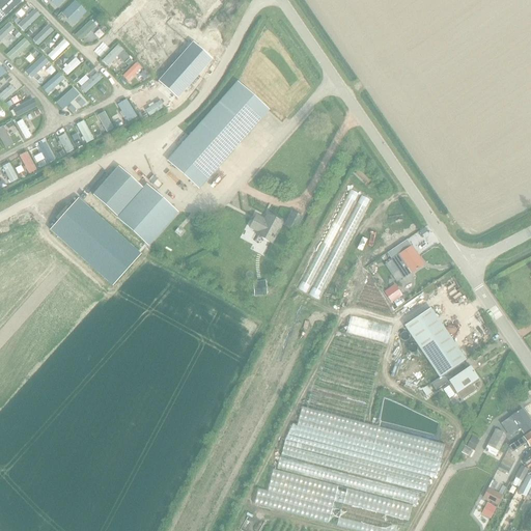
[(18,0),(0,0),(0,20),(20,2),(18,0)]
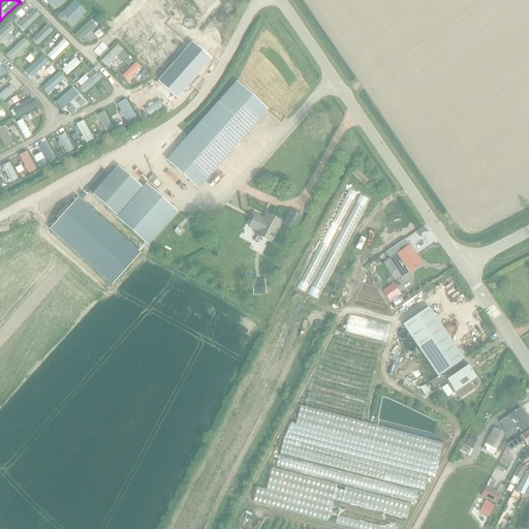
[(68,19),(83,5),(78,0),(75,0),(63,12),(68,19)]
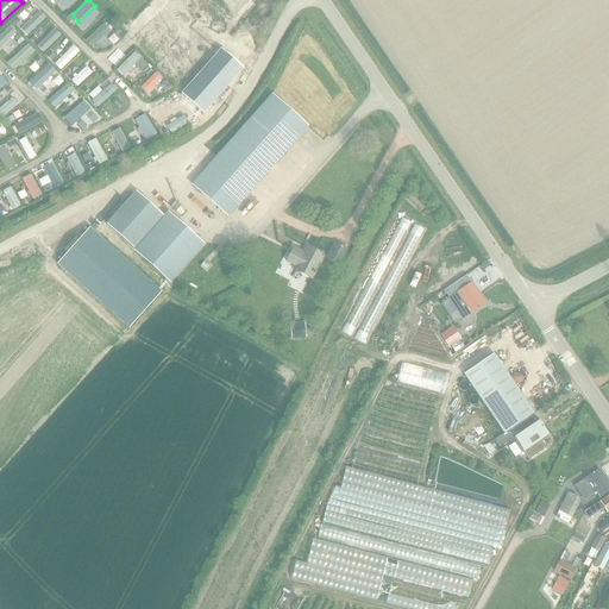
[(201,63),(213,52),(169,7),(157,18),(201,63)]
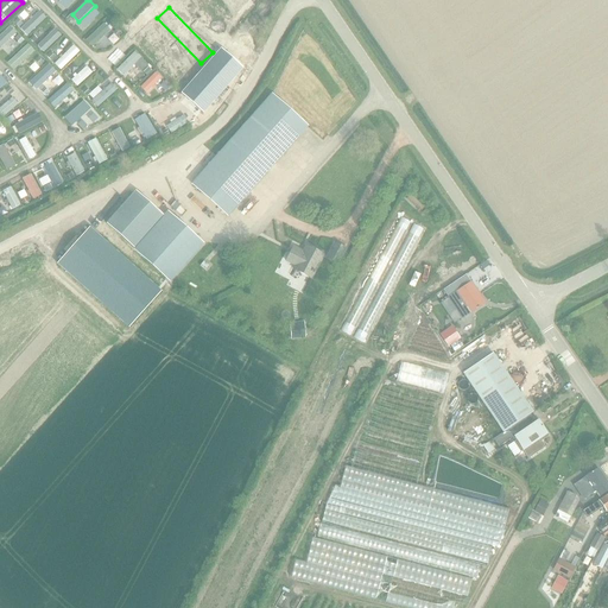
[(100,44),(112,32),(108,29),(113,24),(106,17),(89,33),(100,44)]
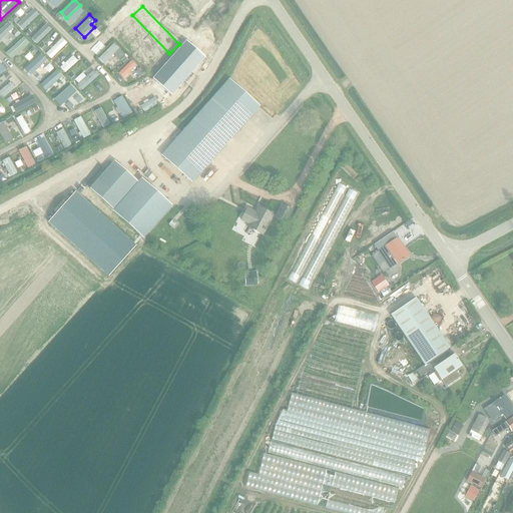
[(0,32),(0,33),(13,22),(9,17),(0,25),(0,32)]
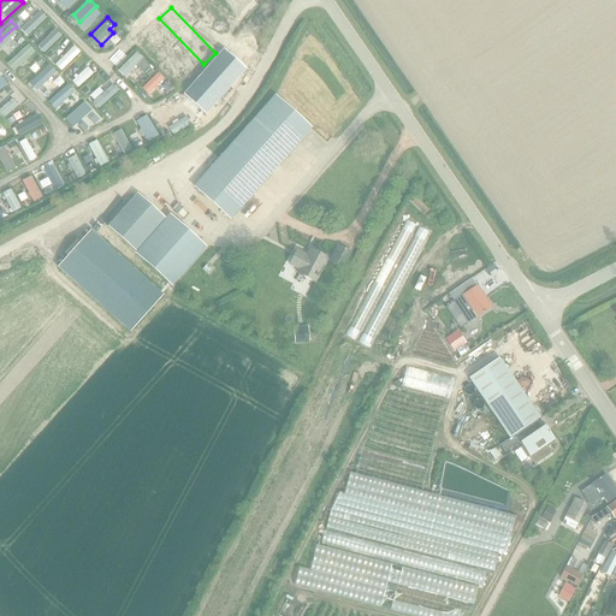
[(215,52),(226,42),(217,30),(205,40),(215,52)]
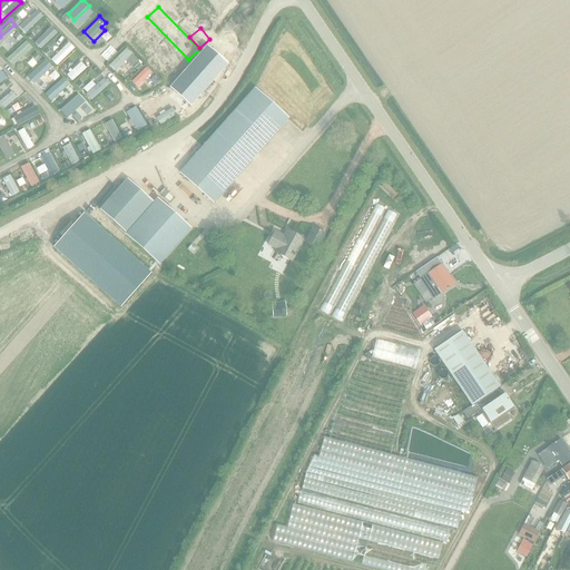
[(128,42),(111,59),(118,66),(129,55),(134,59),(139,53),(128,42)]
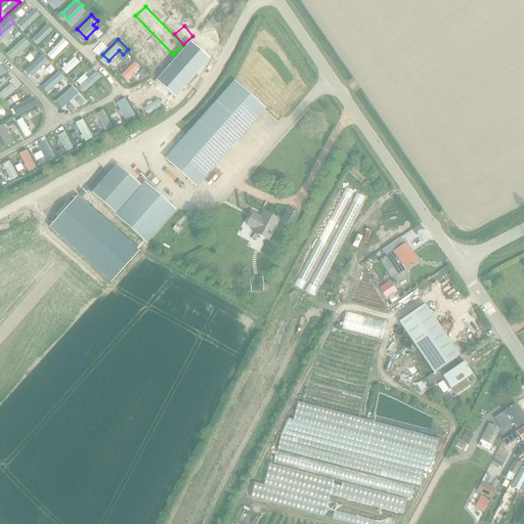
[(189,42),(155,81),(174,97),(208,58),(189,42)]
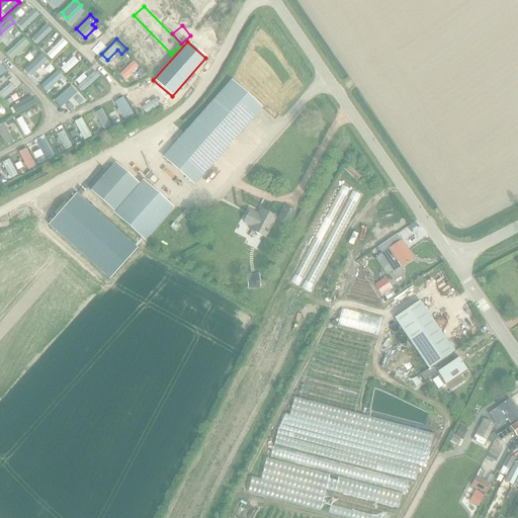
[(67,68),(80,56),(75,51),(62,63),(67,68)]
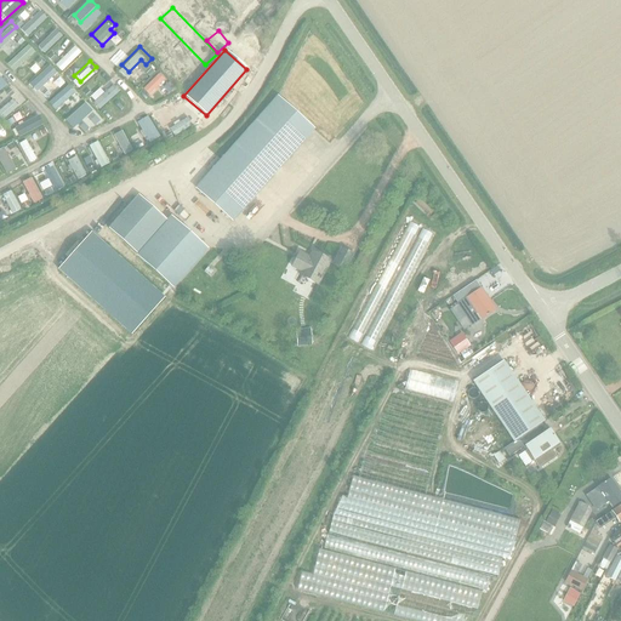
[(144,84),(152,89),(167,72),(160,66),(144,84)]
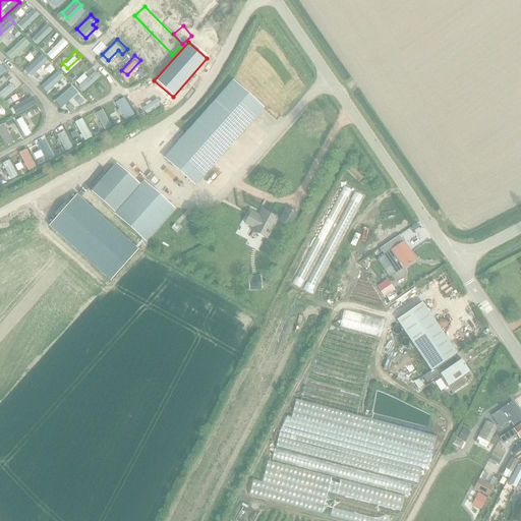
[(50,85),(65,72),(60,65),(44,79),(50,85)]
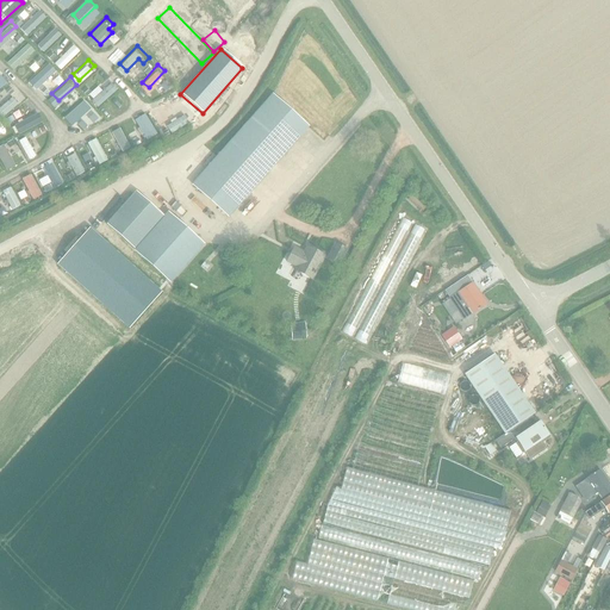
[(0,103),(0,104),(4,110),(22,98),(17,91),(0,103)]
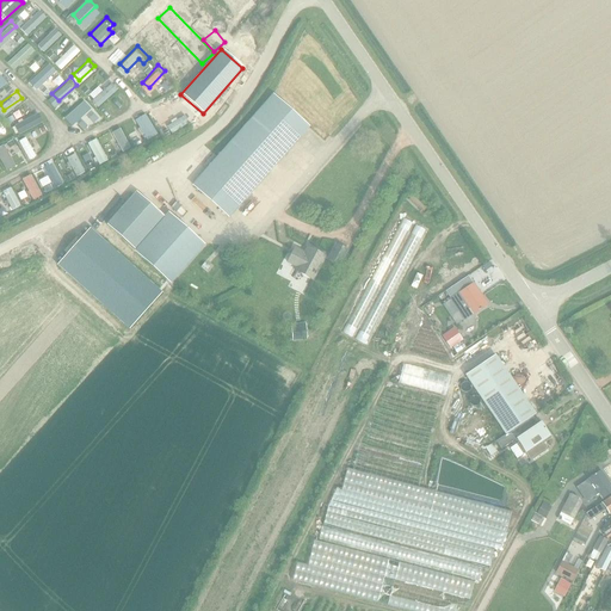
[(308,128),(272,94),(192,185),(229,217),(308,128)]
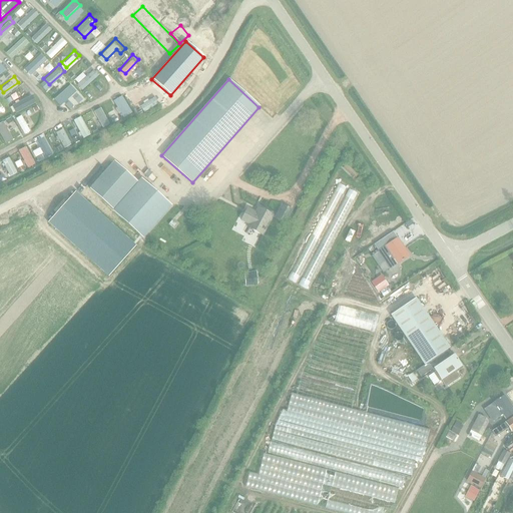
[(126,89),(116,94),(123,112),(134,107),(126,89)]
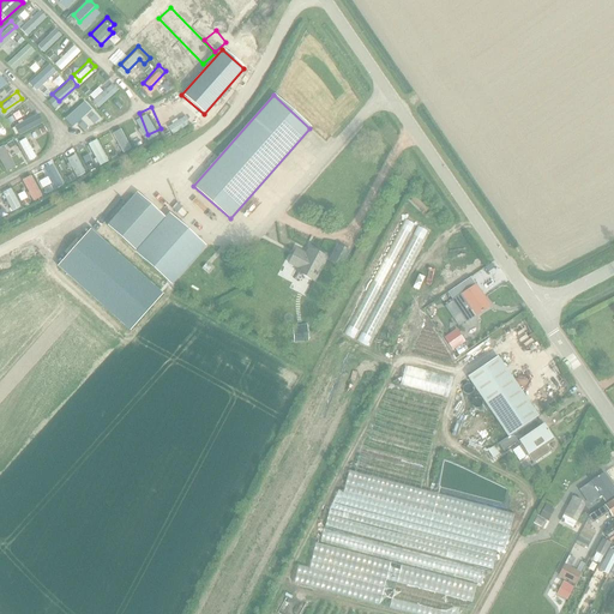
[(122,124),(116,127),(126,145),(132,142),(122,124)]
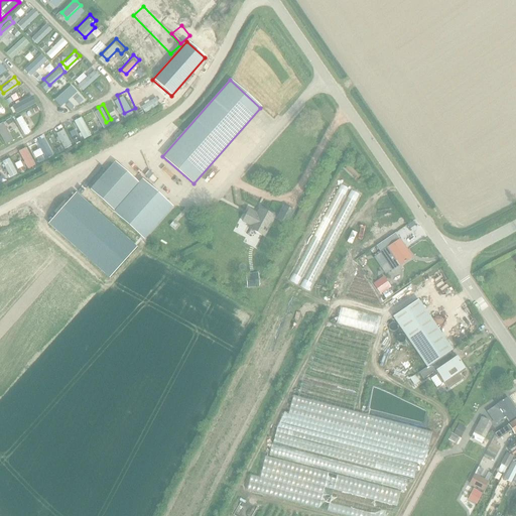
[(26,130),(31,128),(22,111),(17,114),(26,130)]
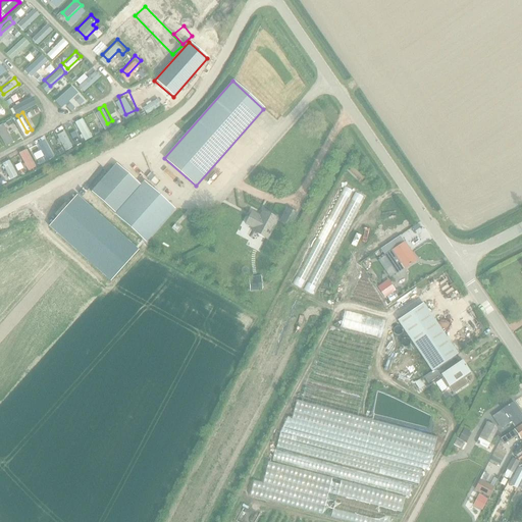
[(85,135),(92,132),(84,113),(76,117),(85,135)]
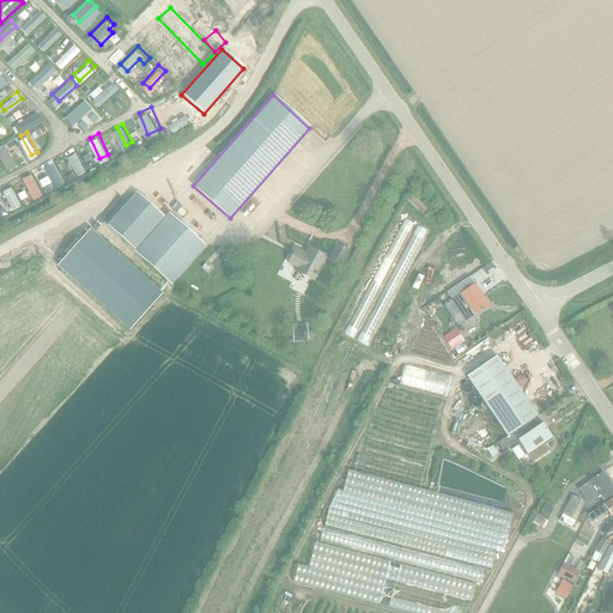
[(70,152),(77,169),(86,165),(78,147),(70,152)]
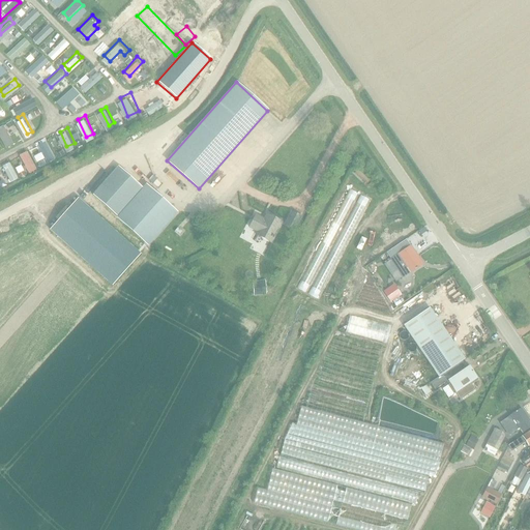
[(47,141),(40,143),(47,158),(52,156),(47,141)]
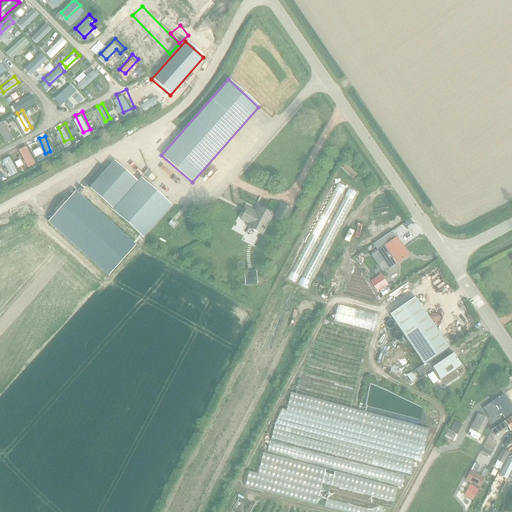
[(113,208),(137,181),(114,160),(89,188),(113,208)]
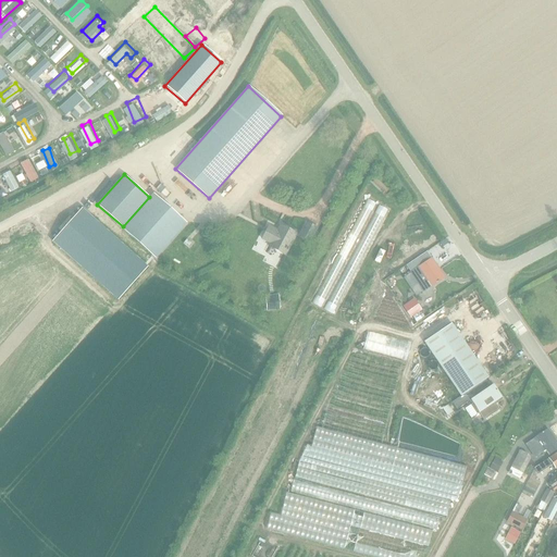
[(123,227),(156,257),(185,224),(152,195),(123,227)]
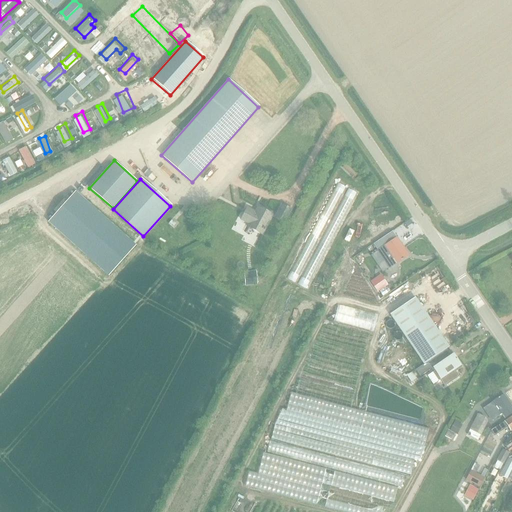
[(349,187),(343,198),(350,201),(356,190),(349,187)]
